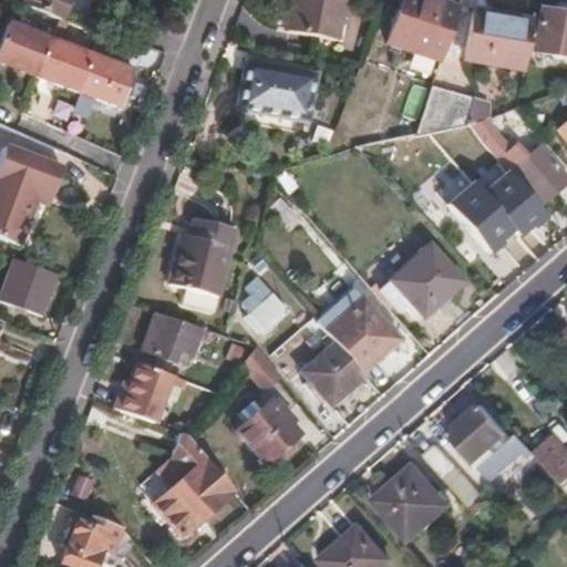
[(66,9),(44,0),(20,0),(20,2),(19,6),(61,22),(66,9)]
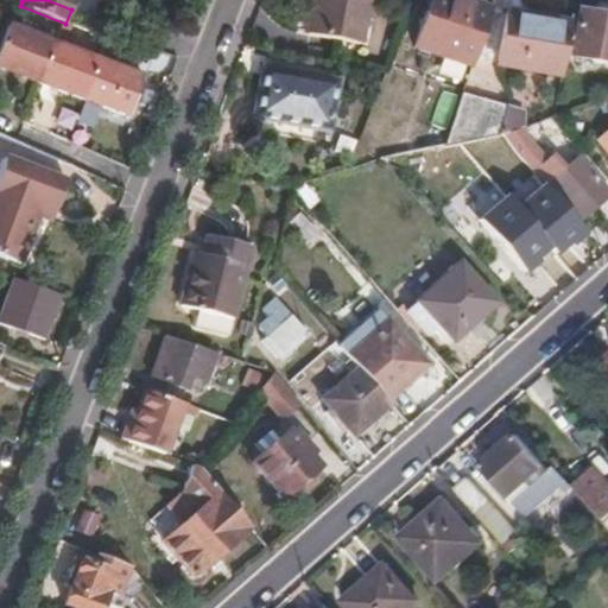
[(111,27),(122,0),(106,0),(97,21),(111,27)]
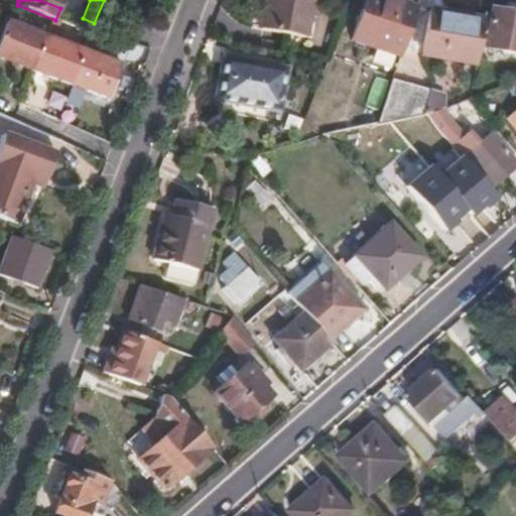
[(316,40),(321,0),(265,0),(260,31),(316,40)]
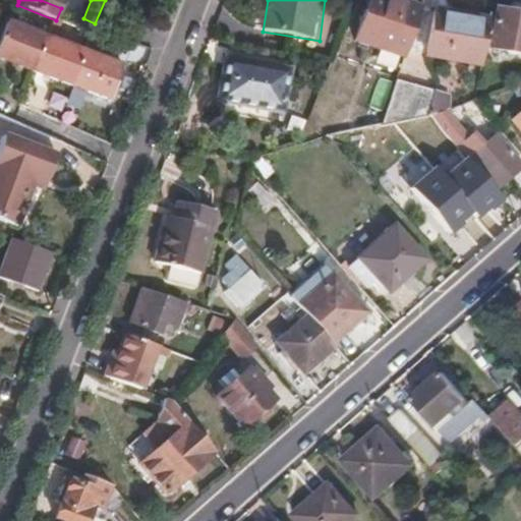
[(407,65),(423,14),(382,0),(380,0),(372,19),(368,17),(357,48),(407,65)]
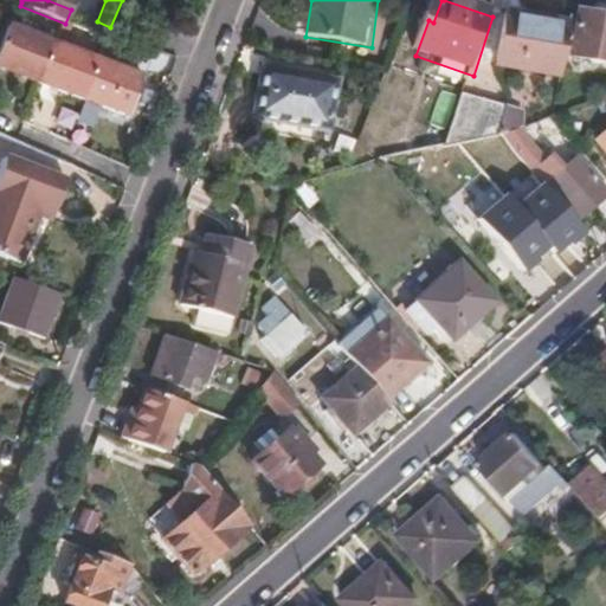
[(605,19),(578,14),(573,44),(566,43),(562,58),(605,66),(605,19)]
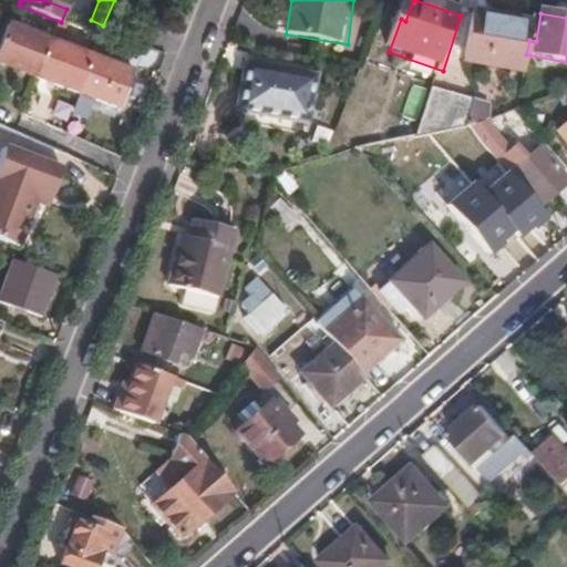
[(526,54),(529,40),(533,27),(472,16),(462,63),(523,73),(526,54)]
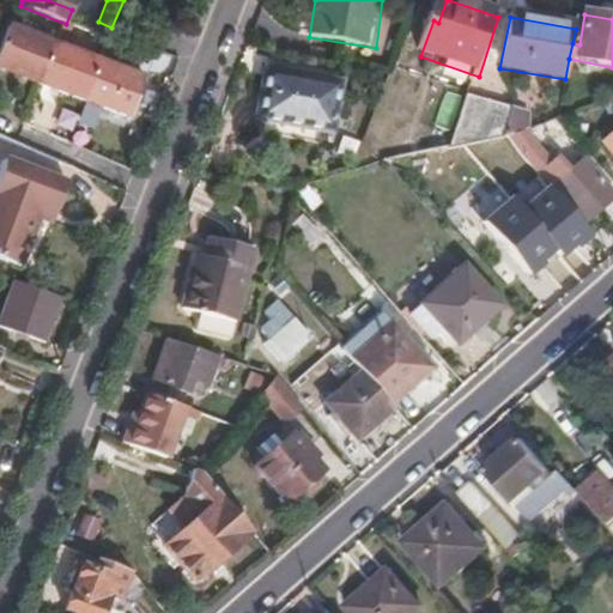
[(143,76),(87,56),(90,49),(72,42),(68,49),(40,38),(42,31),(25,26),(23,32),(8,28),(0,50),(0,70),(128,117),(143,76)]
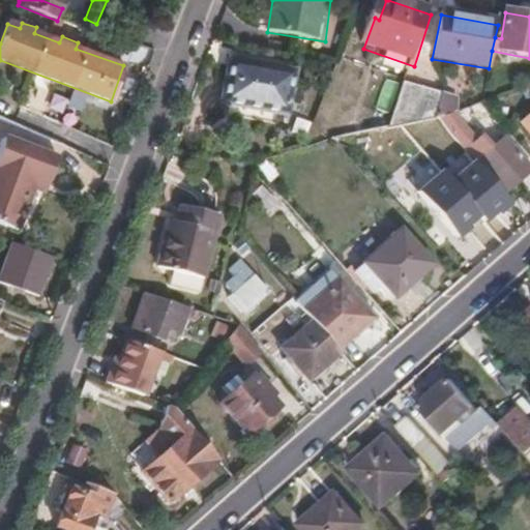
[(286,119),(294,74),(229,61),(218,107),(286,119)]
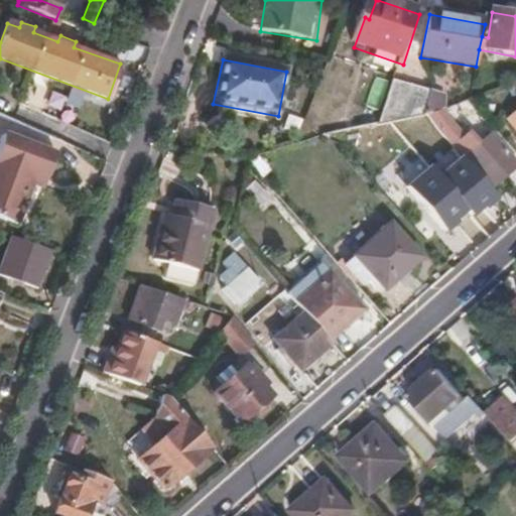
[(426,118),(435,95),(399,82),(384,128),(426,118)]
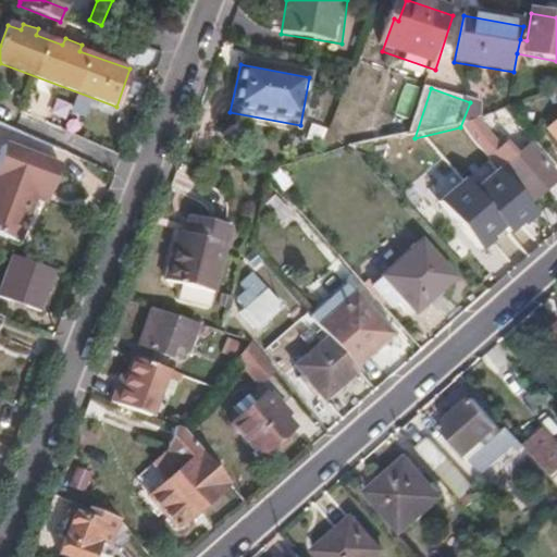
[(514,163),(479,120),(460,127),(494,165),(502,174),(505,171),(514,163)]
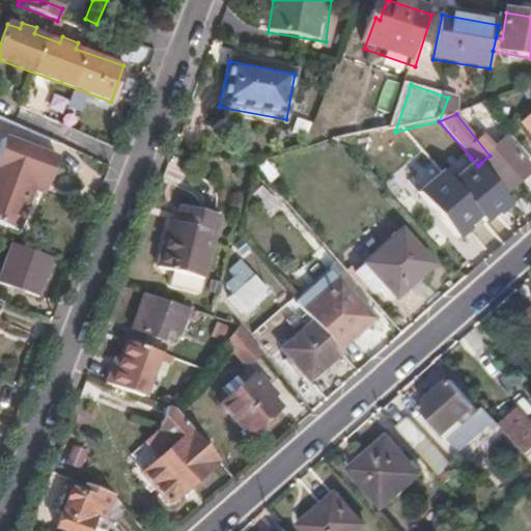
[(520,175),(530,166),(508,139),(490,156),(481,163),(509,195),(526,182),(520,175)]
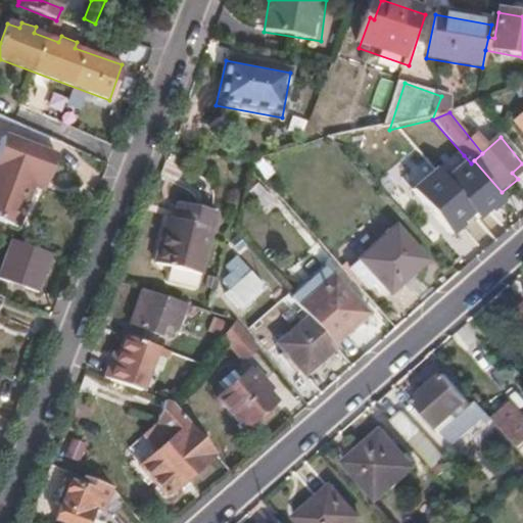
[(0,220),(19,229),(36,185),(39,177),(50,182),(59,159),(5,138),(0,150),(0,220)]
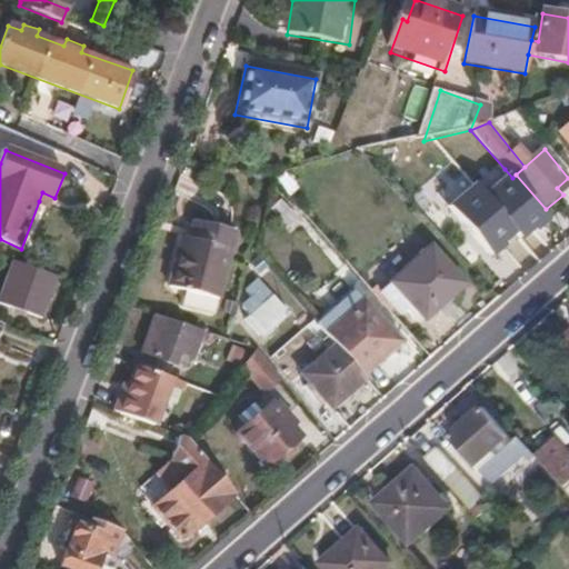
[(529,223),(532,226),(547,215),(512,178),(505,169),(480,189),(469,177),(445,200),(469,229),(489,257),(505,243),(501,239),(513,230),(517,233),(529,223)]
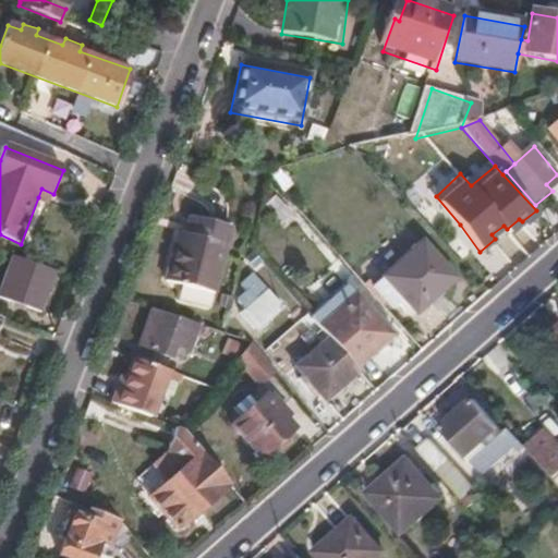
[(553,191),(557,185),(557,174),(546,184),(553,191)]
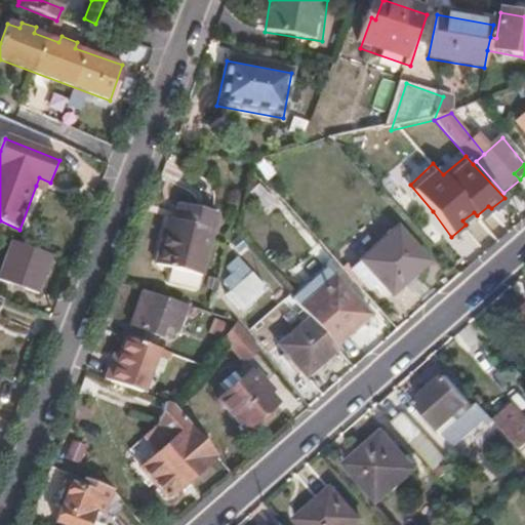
[(48,191),(50,183),(39,177),(36,186),(48,191)]
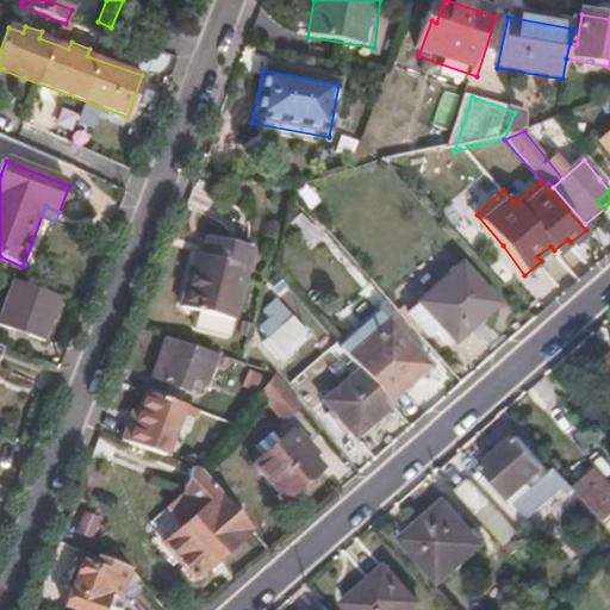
[(216,256),(219,237),(210,235),(205,254),(216,256)]
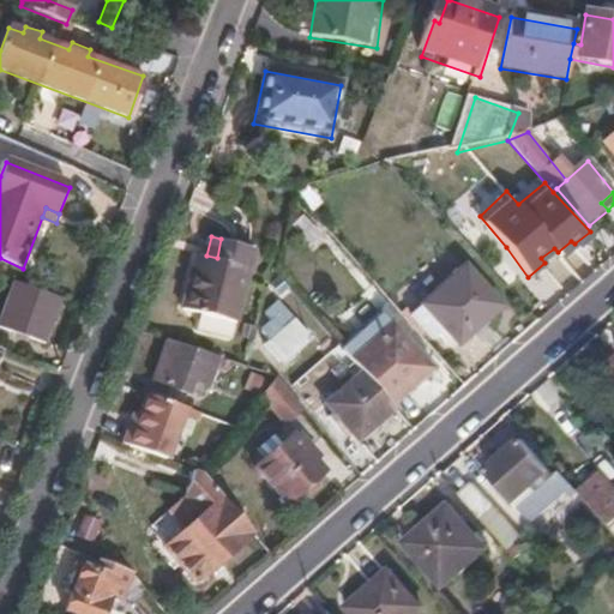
[(236,319),(254,246),(221,239),(217,258),(206,256),(197,253),(182,306),(236,319)]
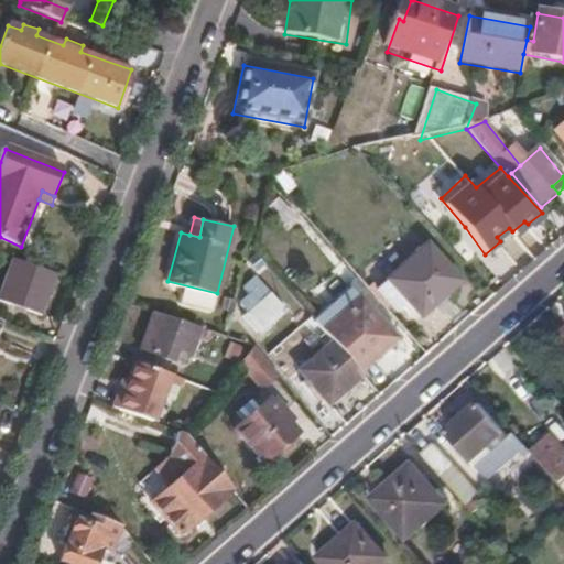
[(506,249),(516,241),(524,221),(512,231),(509,228),(497,237),(500,241),(506,249)]
